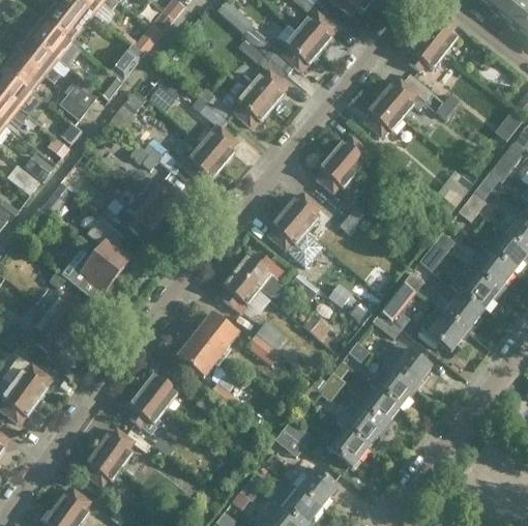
[(59,0),(44,21),(72,44),(72,42),(80,49),(87,40),(79,34),(95,13),(97,11),(82,0),(59,0)]
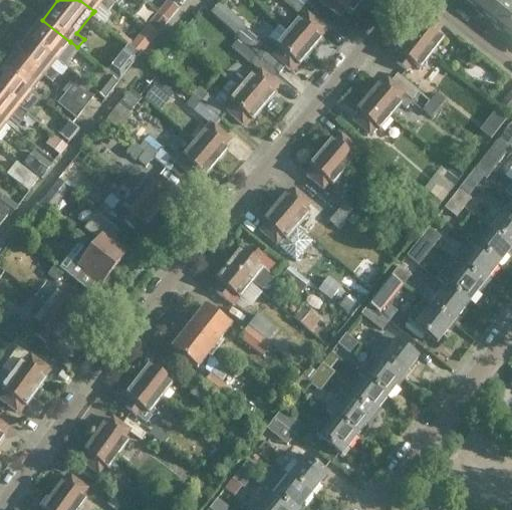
[(101,21),(109,9),(115,2),(113,0),(79,0),(94,11),(92,13),(101,21)]
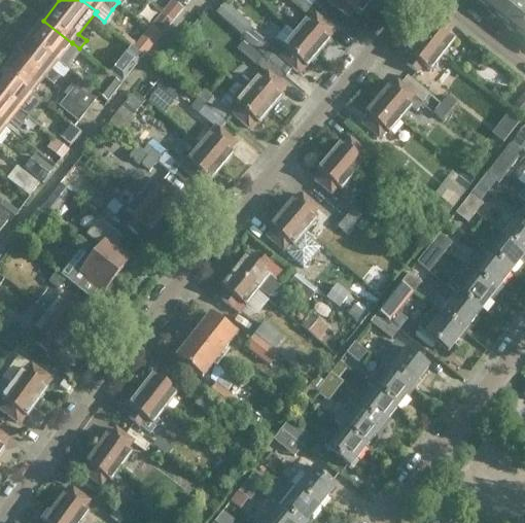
[(169,0),(162,9),(172,16),(182,3),(178,0),(169,0)]
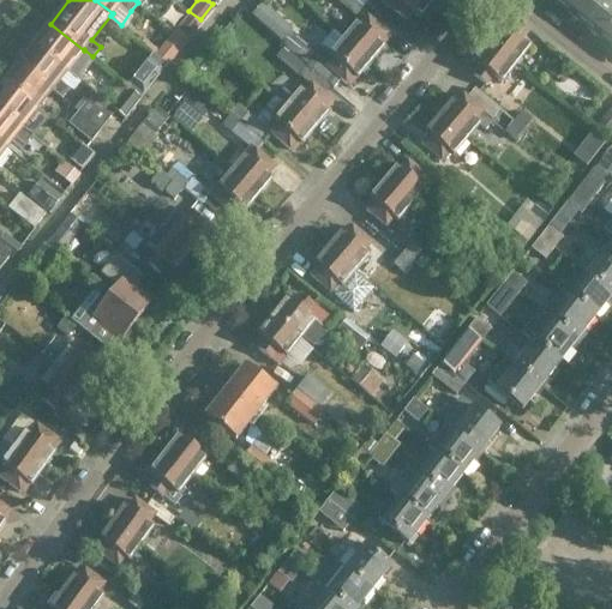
[(282,37),(293,25),(263,0),(261,0),(251,11),(282,37)]
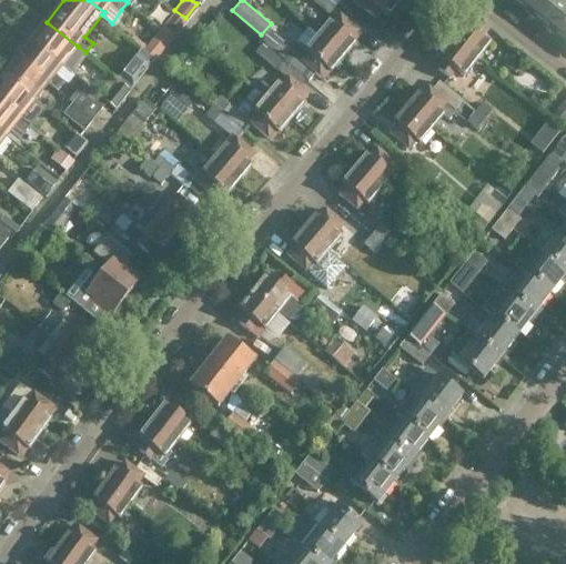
[(317,0),(329,10),(337,0),(317,0)]
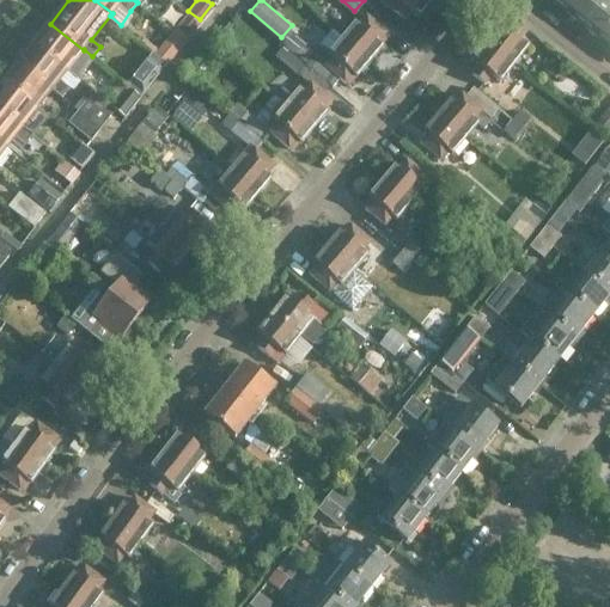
[(379,0),(404,19),(410,11),(419,18),(433,0),(379,0)]
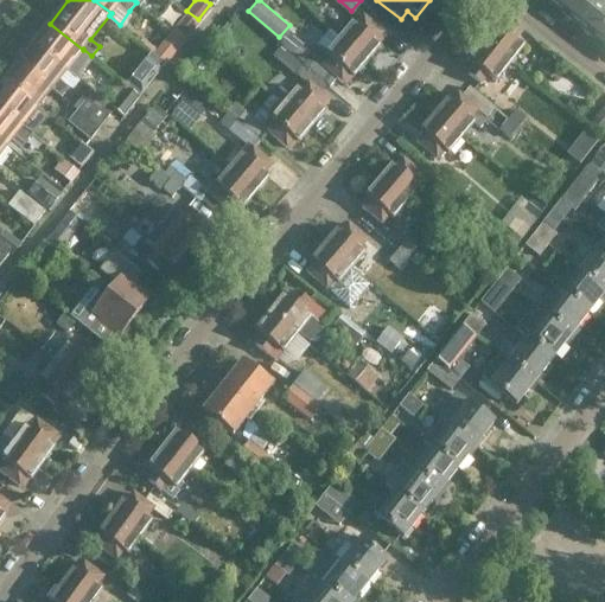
[(554,0),(553,2),(579,23),(596,0),(554,0)]
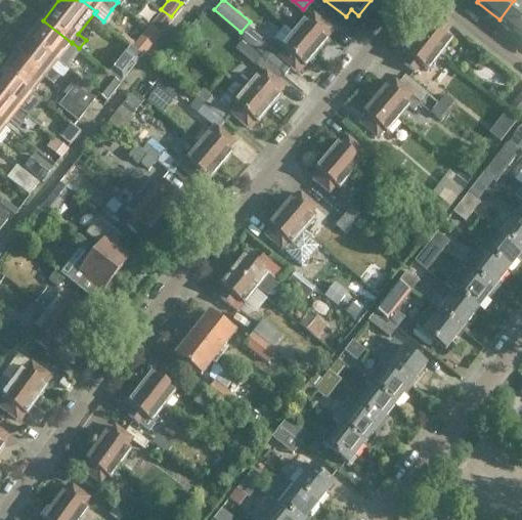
[(514,0),(499,19),(521,36),(521,0),(514,0)]
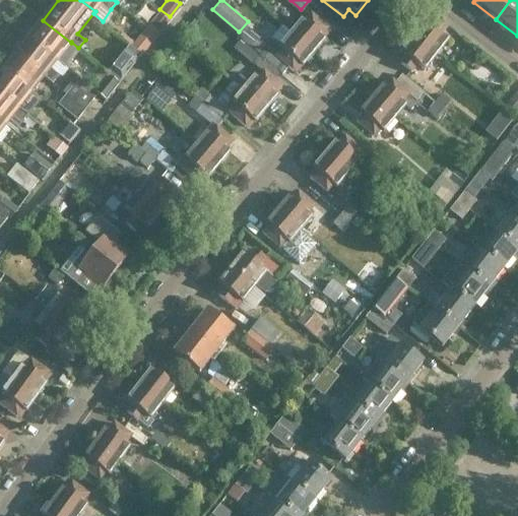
[(146,24),(156,33),(170,16),(159,9),(146,24)]
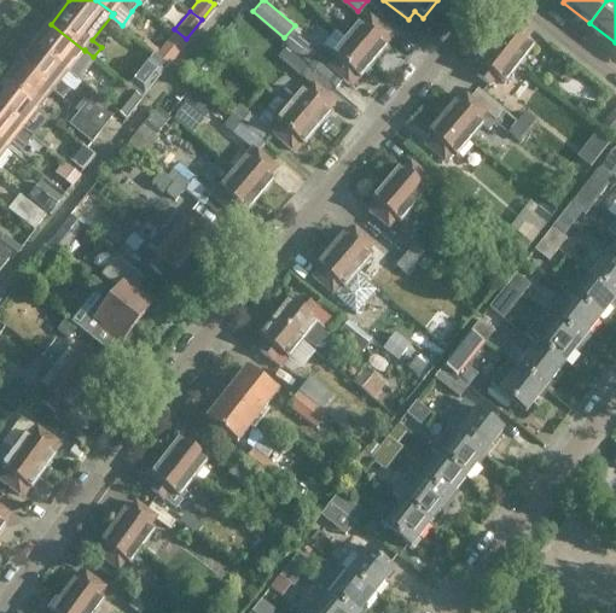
[(346,36),(373,60),(388,45),(383,40),(389,33),(371,16),(364,24),(359,21),(346,36)]
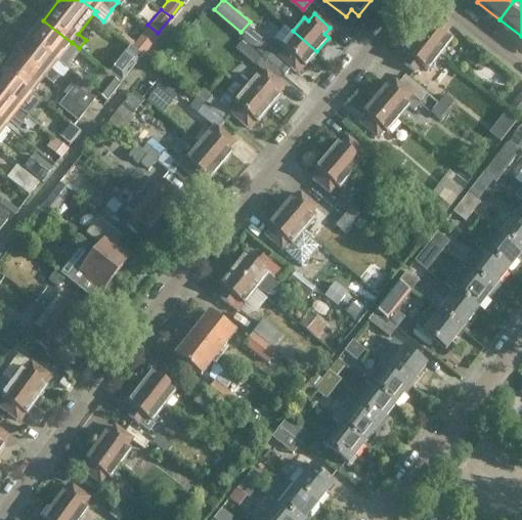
[(446,31),(452,24),(442,16),(436,24),(429,17),(417,34),(441,52),(453,37),(446,31)]
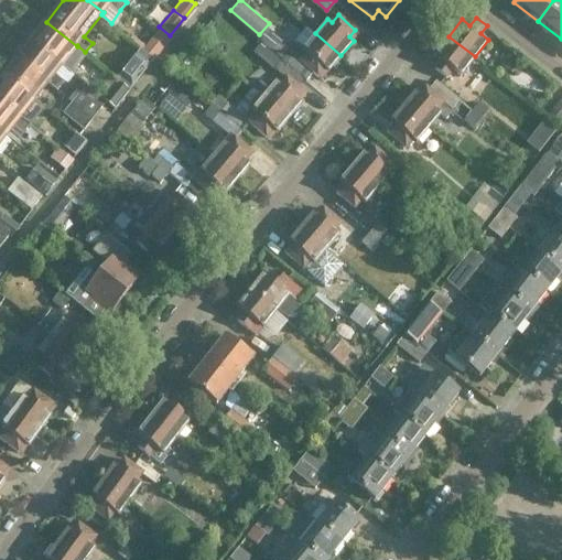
[(77,46),(77,45),(46,22),(32,40),(63,64),(73,72),(87,54),(85,52),(77,46)]
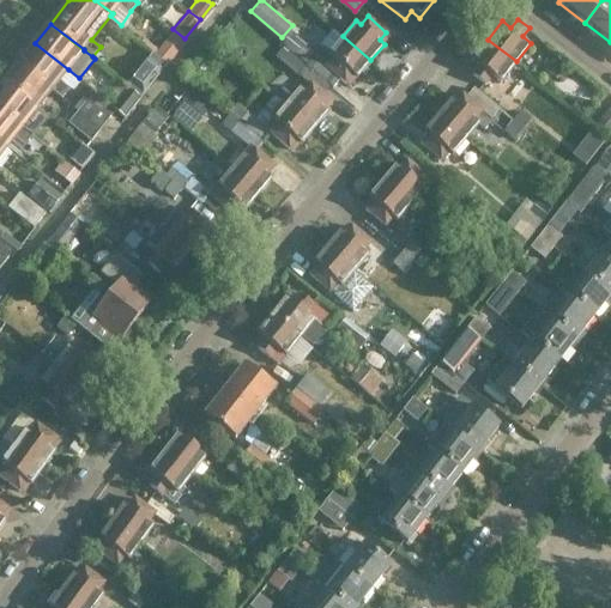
[(280,40),(286,46),(306,61),(315,49),(290,28),(280,40)]
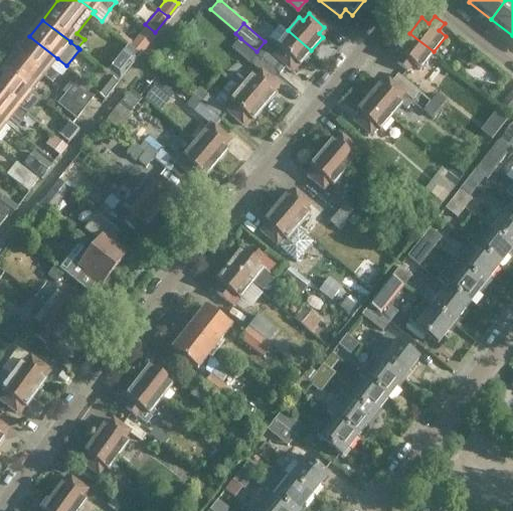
[(140,51),(155,32),(145,24),(130,43),(140,51)]
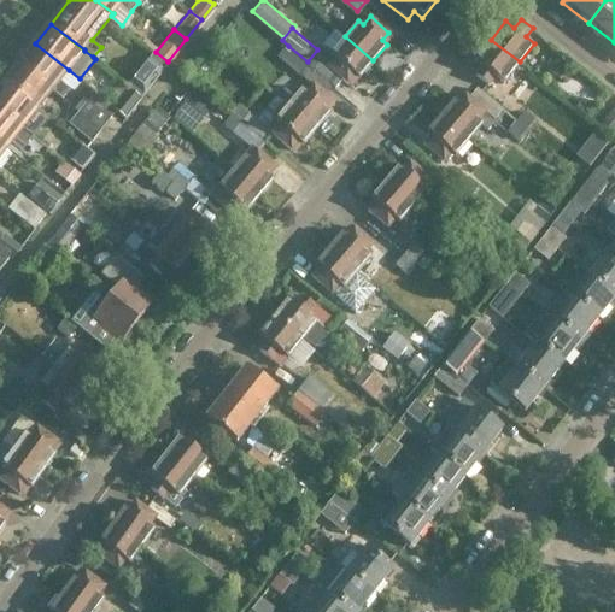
[(352,84),(359,76),(373,60),(345,36),(337,30),(323,46),(324,47),(310,64),(338,87),(345,78),(352,84)]
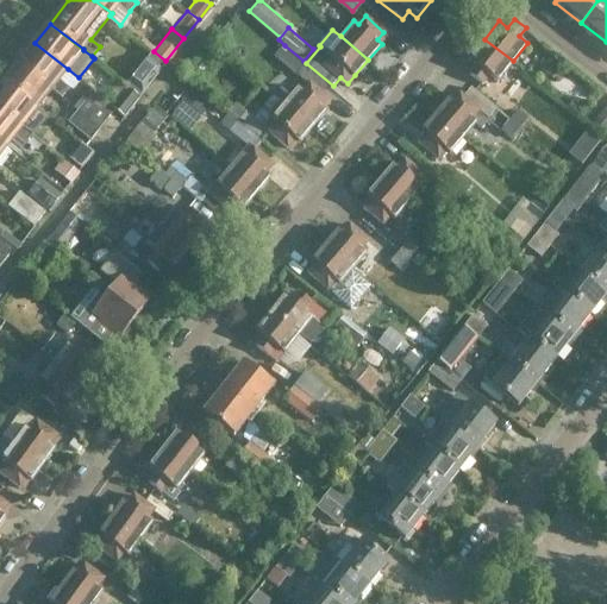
[(498,92),(504,85),(498,80),(513,61),(485,39),(469,58),(479,65),(473,73),(498,92)]
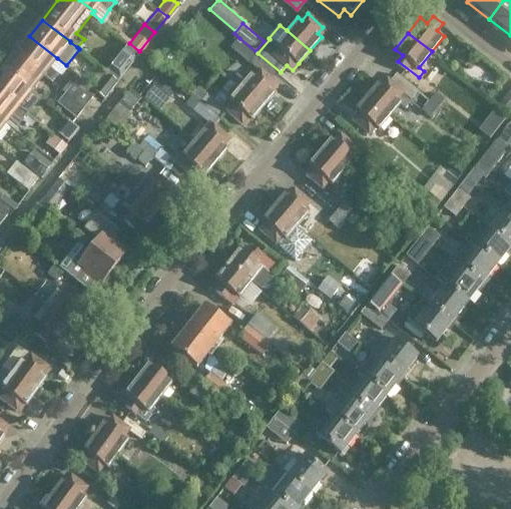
[(51,65),(57,58),(29,36),(17,51),(45,73),(54,81),(60,73),(51,65)]
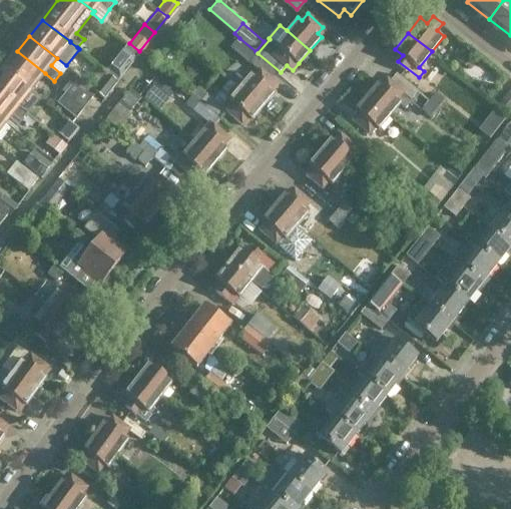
[(247,60),(256,51),(239,38),(231,46),(247,60)]
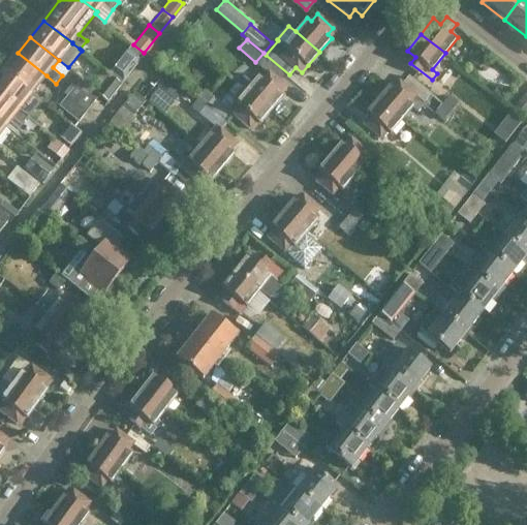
[(179,40),(167,54),(176,61),(187,48),(179,40)]
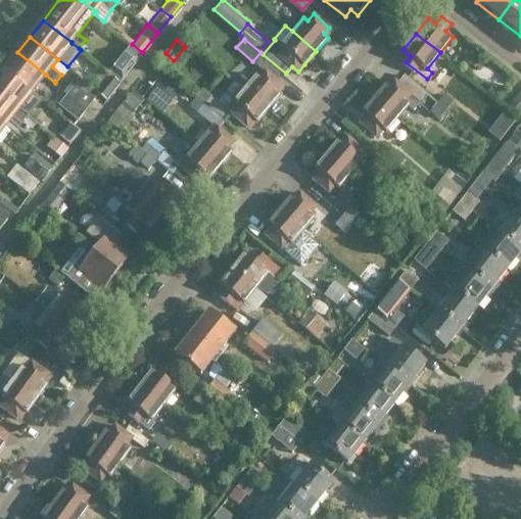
[(108,72),(120,80),(142,52),(132,44),(130,42),(123,51),(129,56),(120,67),(113,63),(107,71),(108,72)]
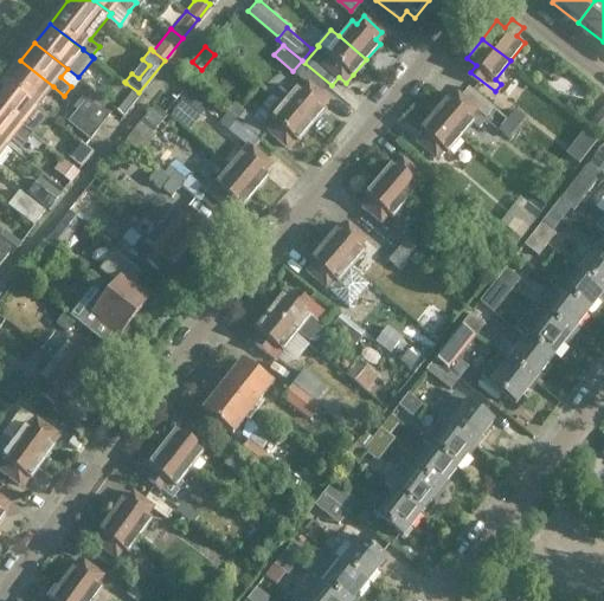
[(39,104),(53,86),(20,60),(6,79),(39,104)]
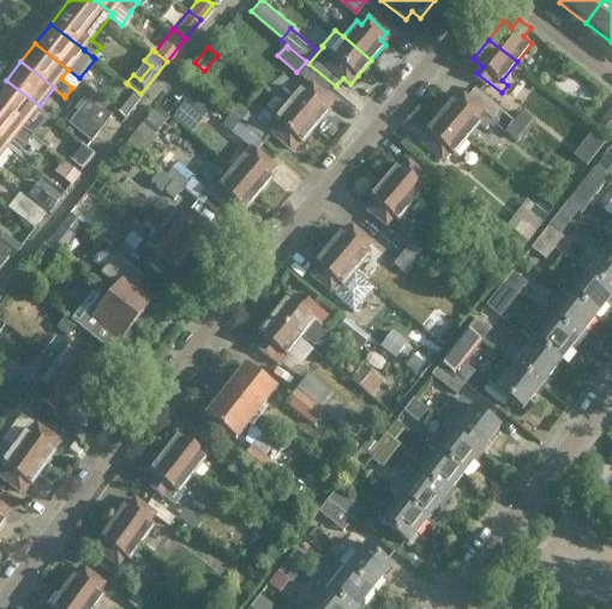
[(162,98),(172,106),(187,86),(179,79),(162,98)]
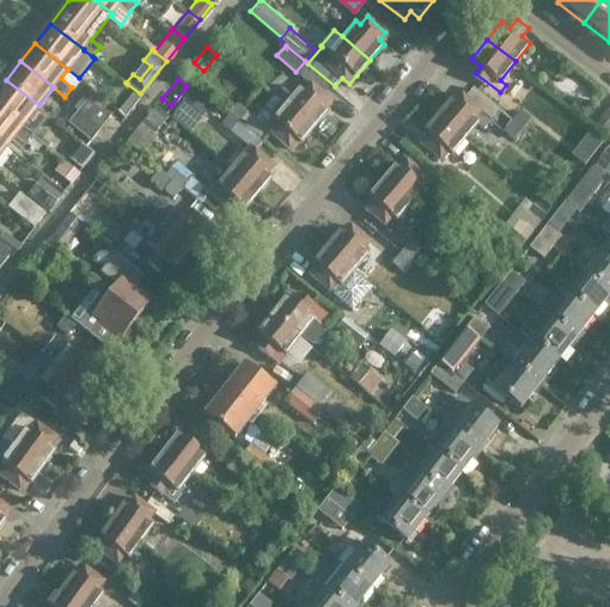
[(0,86),(0,105),(24,124),(40,105),(6,80),(0,86)]
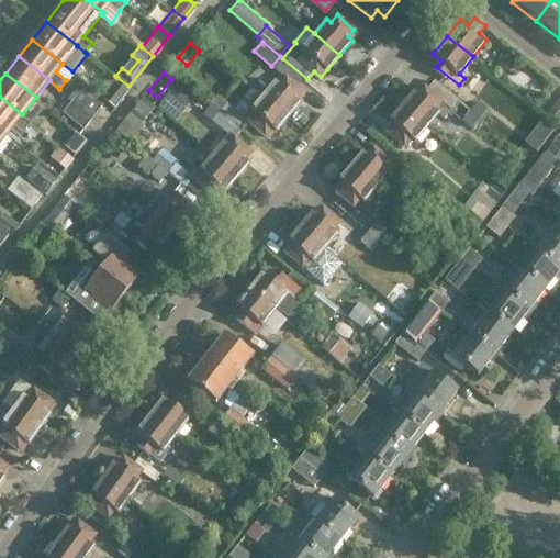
[(275,80),(262,95),(288,116),(301,101),(297,98),(303,90),(286,75),(279,84),(275,80)]
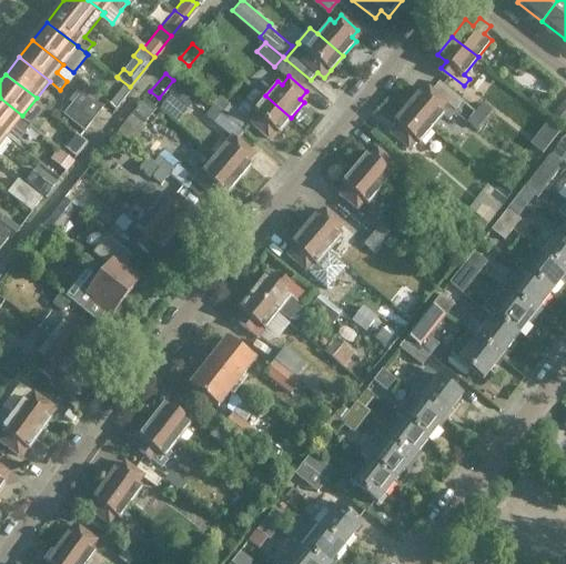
[(117,104),(130,87),(118,78),(104,96),(107,98),(117,104)]
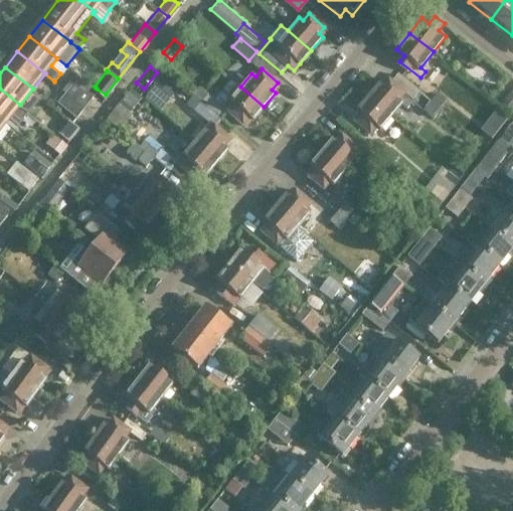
[(420,91),(417,88),(399,72),(392,80),(389,77),(383,84),(379,81),(368,96),(392,116),(402,104),(406,108),(413,99),(420,91)]
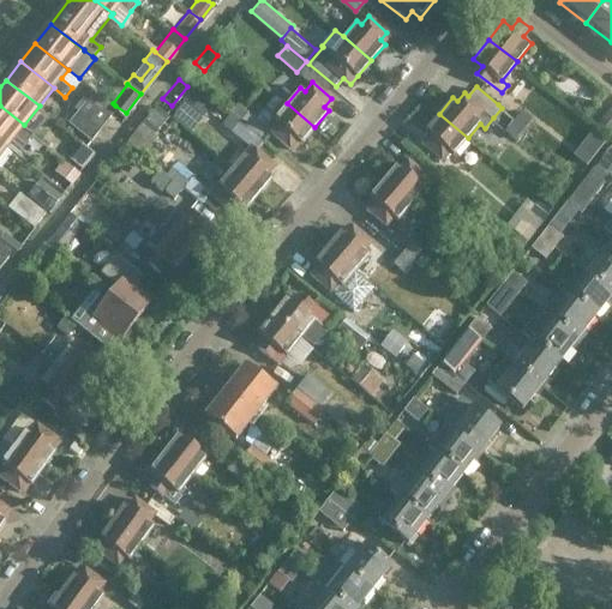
[(78,107),(102,126),(111,115),(109,114),(115,106),(113,103),(94,88),(78,107)]
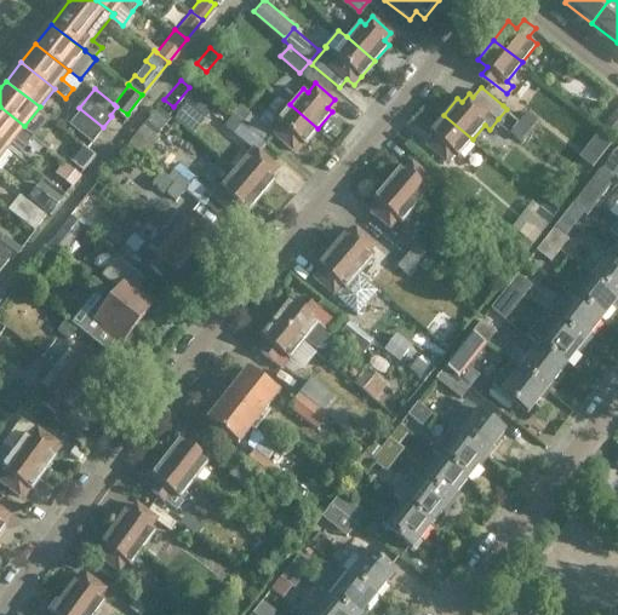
[(318,128),(290,104),(279,95),(259,118),(240,102),(232,111),(242,121),(265,141),(273,132),(293,149),(299,141),(304,144),(318,128)]
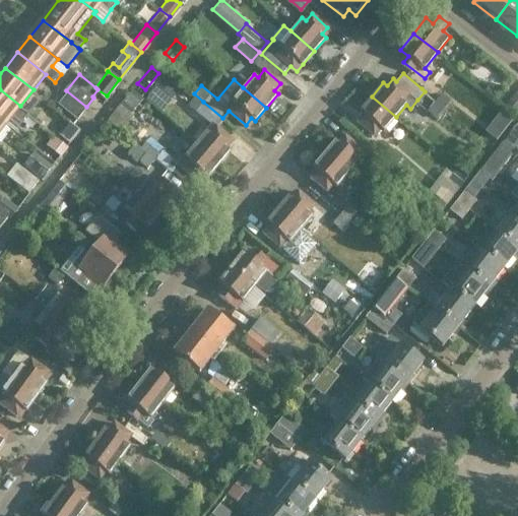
[(429,80),(422,88),(431,97),(438,87),(429,80)]
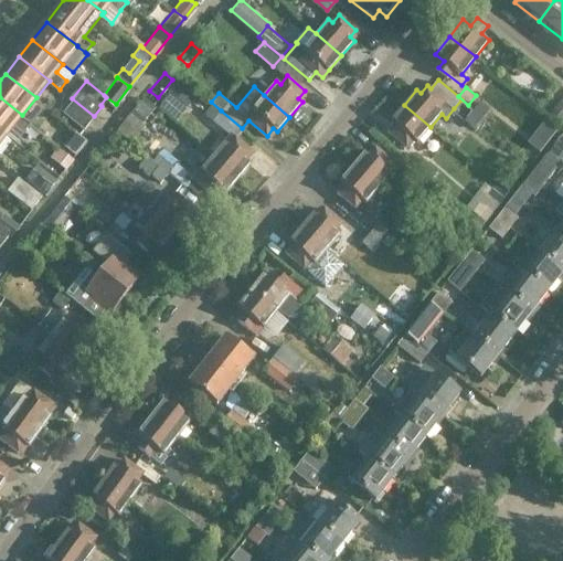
[(562,125),(562,96),(549,115),(562,125)]
